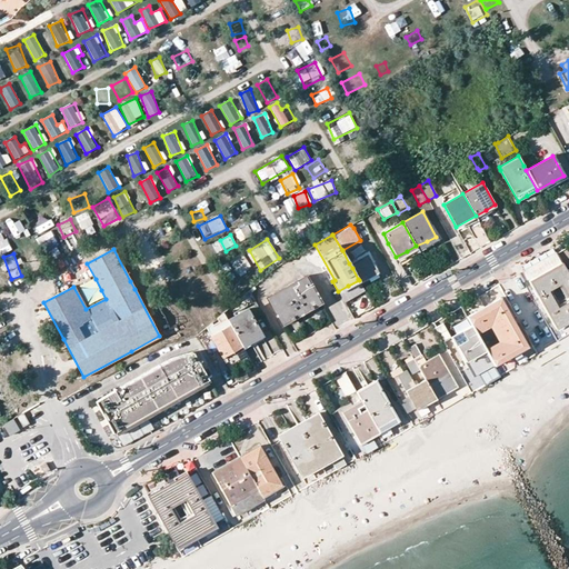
[(230,261),(238,276),(251,268),(243,253),(230,261)]
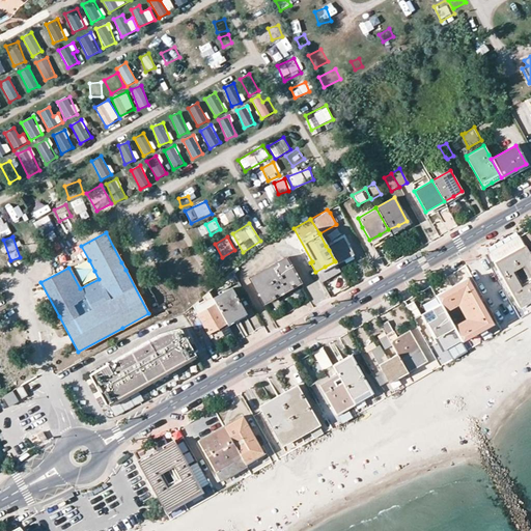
[(530,298),(530,257),(528,253),(519,236),(499,247),(490,253),(511,292),(519,306),(530,298)]
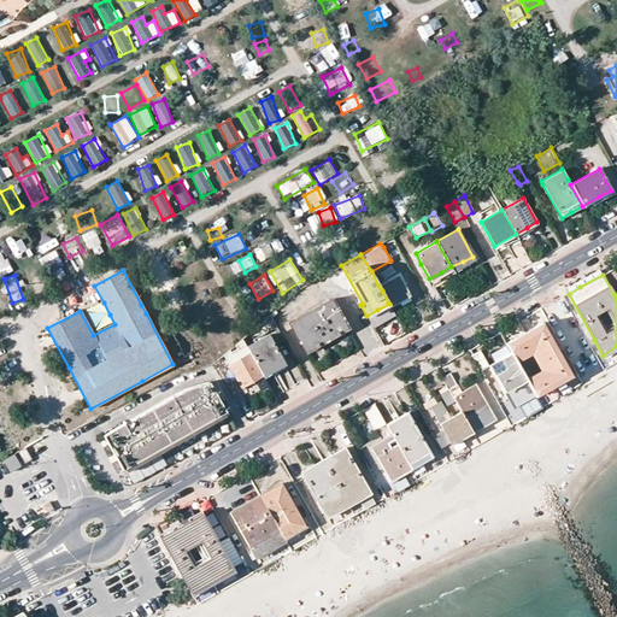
[(406,291),(398,276),(378,286),(382,291),(388,303),(399,295),(406,291)]
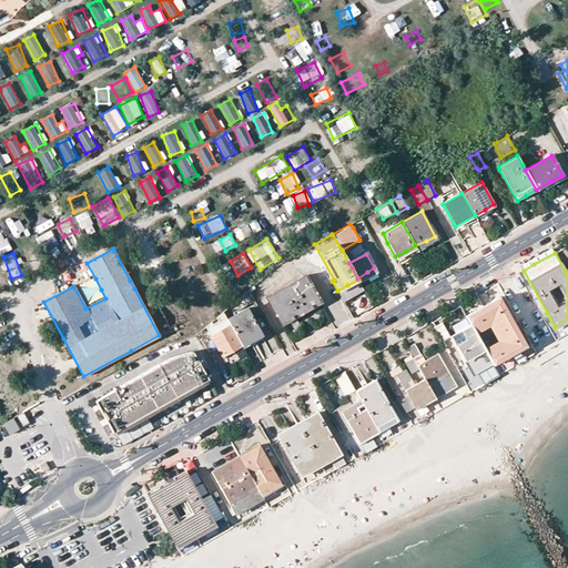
[(266,297),(282,324),(300,314),(320,303),(305,276),(266,297)]
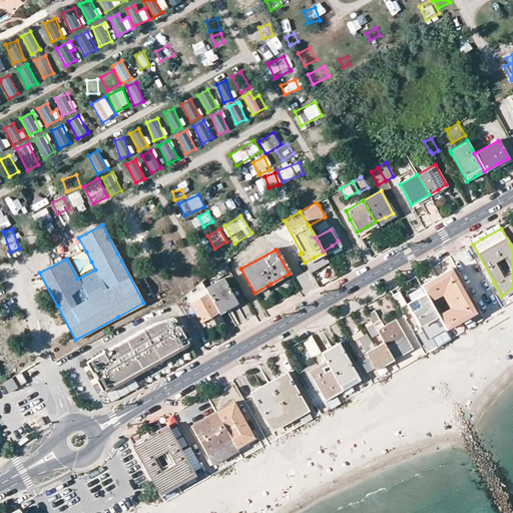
[(329,261),(324,252),(314,258),(305,263),(310,272),(329,261)]
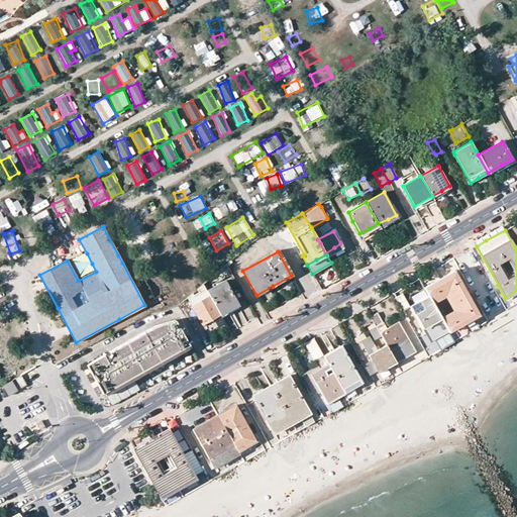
[(432,303),(444,297),(447,295),(455,309),(452,311),(440,318),(446,329),(448,332),(452,330),(450,326),(466,318),(467,322),(480,315),(466,289),(470,288),(453,259),(439,267),(418,279),(427,296),(432,303)]
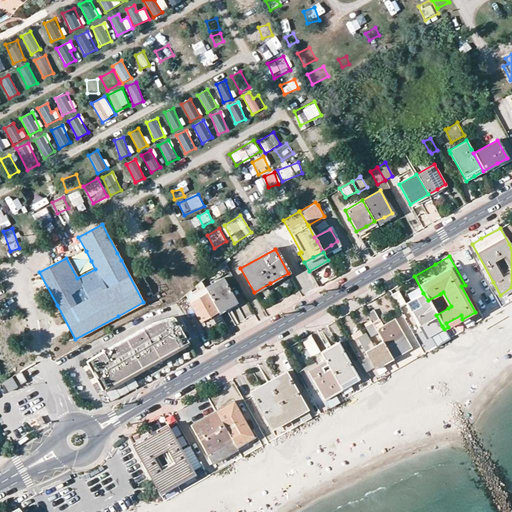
[(233,302),(234,301),(221,279),(220,276),(212,281),(212,284),(205,288),(218,310),(228,305),(233,302)]
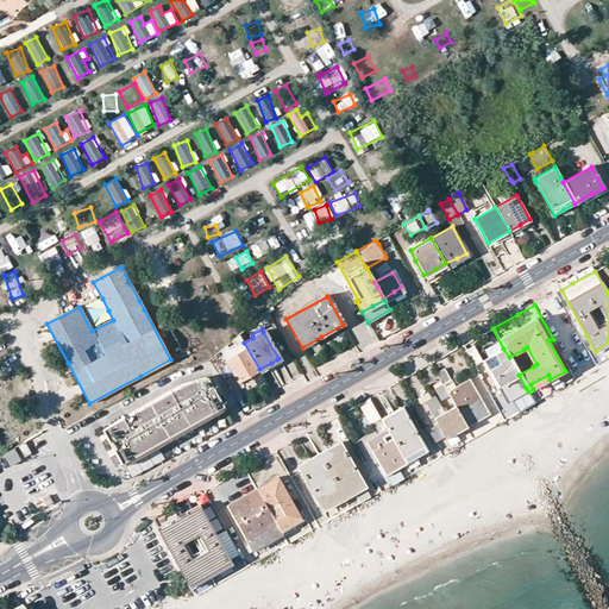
[(220,351),(233,374),(238,382),(245,377),(259,369),(244,343),(240,334),(239,336),(220,351)]
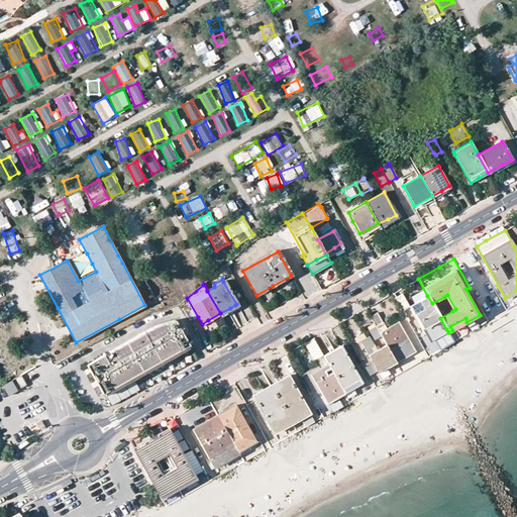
[(452,311),(455,309),(447,295),(444,297),(452,311)]
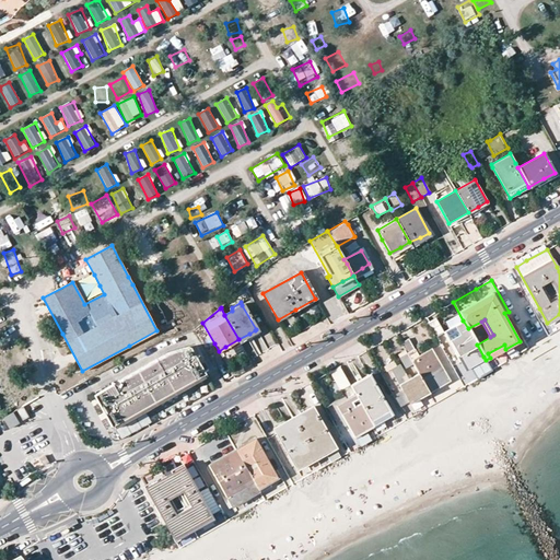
[(483,357),(477,345),(468,328),(463,321),(452,327),(456,335),(447,340),(459,361),(463,359),(467,366),(483,357)]
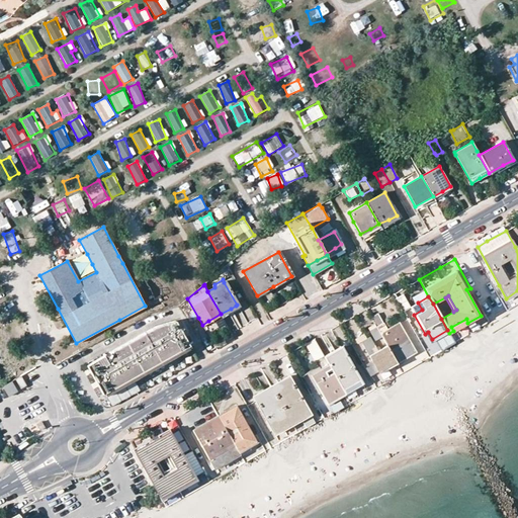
[(422,310),(418,303),(410,308),(414,315),(422,310)]
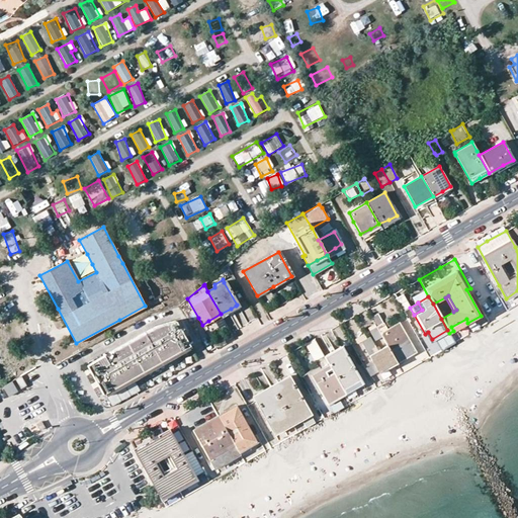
[(382,338),(386,346),(396,361),(413,351),(399,325),(387,331),(378,314),(371,318),(376,327),(382,338)]
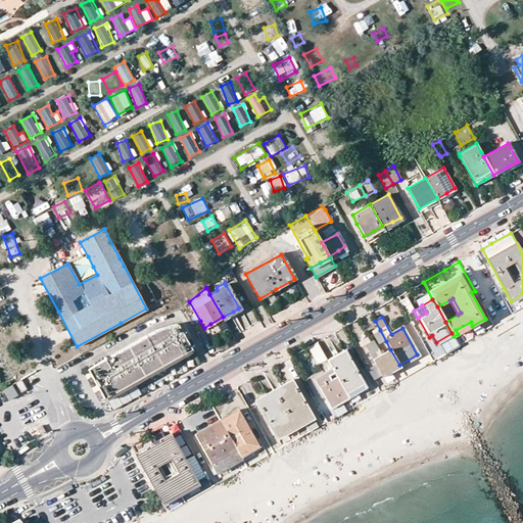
[(472,326),(471,322),(456,330),(458,334),(472,326)]
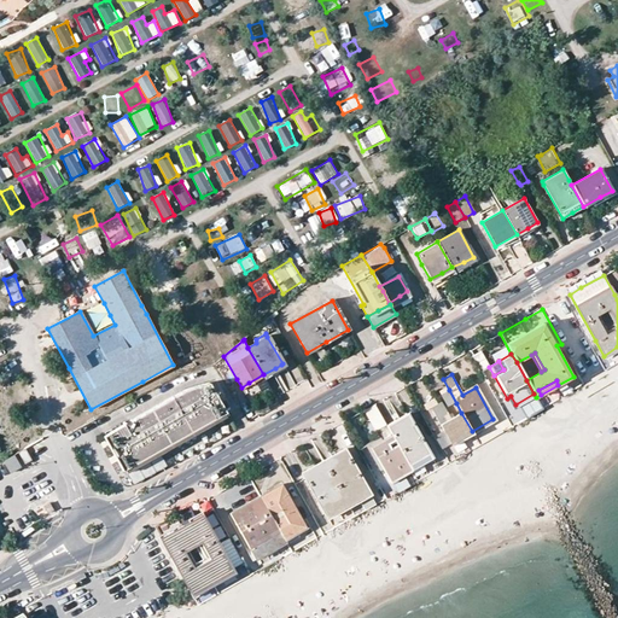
[(104,436),(123,470),(126,470),(149,455),(164,447),(226,412),(209,383),(187,389),(104,436)]
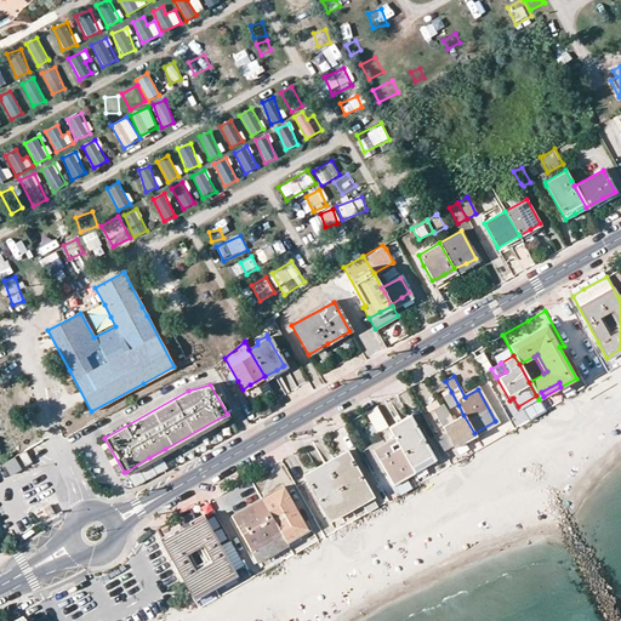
[(450,409),(459,405),(451,392),(443,397),(450,409)]
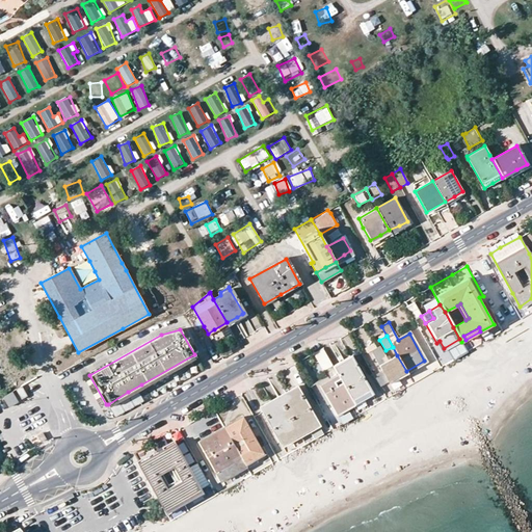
[(452,356),(464,351),(461,344),(449,349),(452,356)]
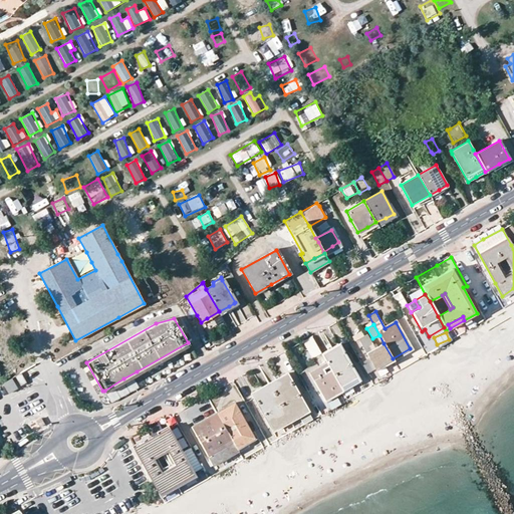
[(358,339),(367,355),(375,370),(384,365),(372,345),(366,335),(364,335),(358,339)]
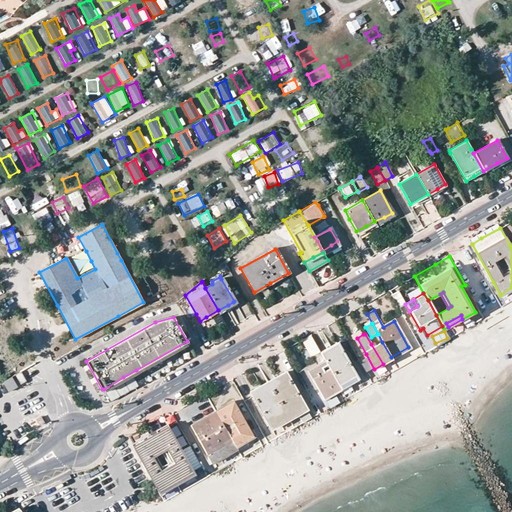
[(375,342),(371,344),(383,364),(392,359),(391,357),(382,342),(376,345),(375,342)]
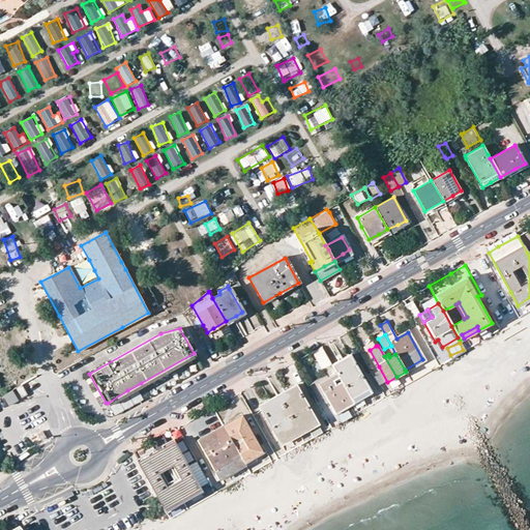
[(331,365),(351,400),(369,389),(349,356),(340,361),(331,365)]
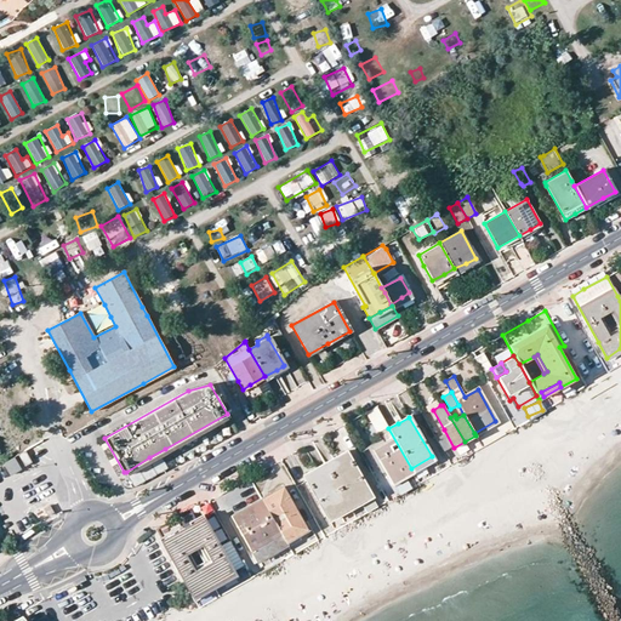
[(388,428),(388,427),(377,433),(381,439),(370,446),(392,484),(414,473),(411,468),(388,428)]
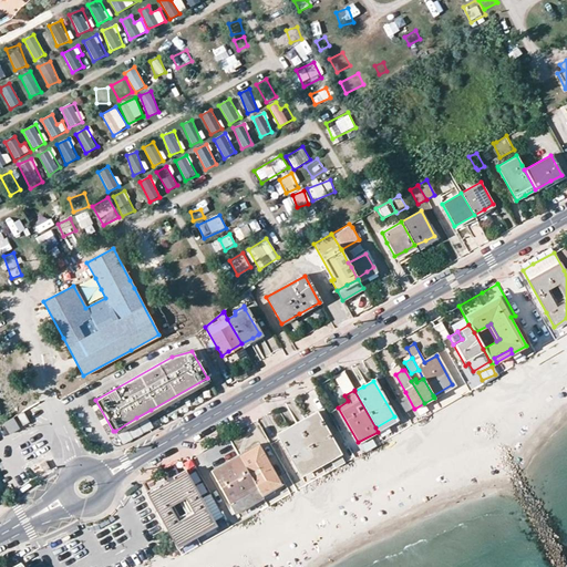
[(136,418),(115,431),(123,444),(151,429),(147,422),(155,418),(151,410),(136,418)]
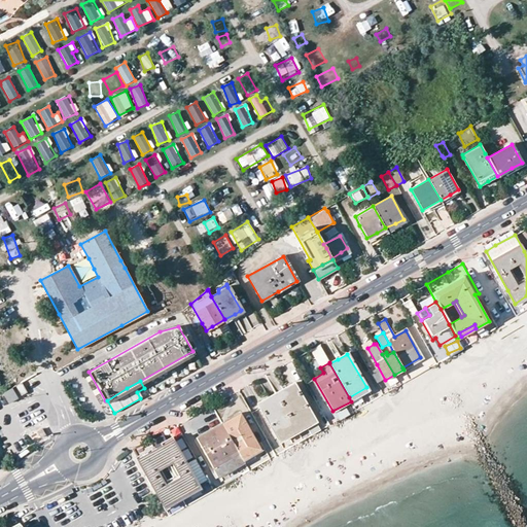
[(296,432),(315,422),(292,381),(281,387),(282,390),(276,394),(296,432)]
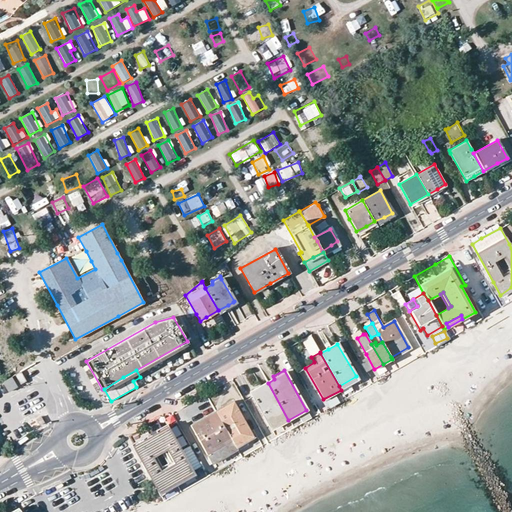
[(21,383),(26,380),(21,372),(16,375),(21,383)]
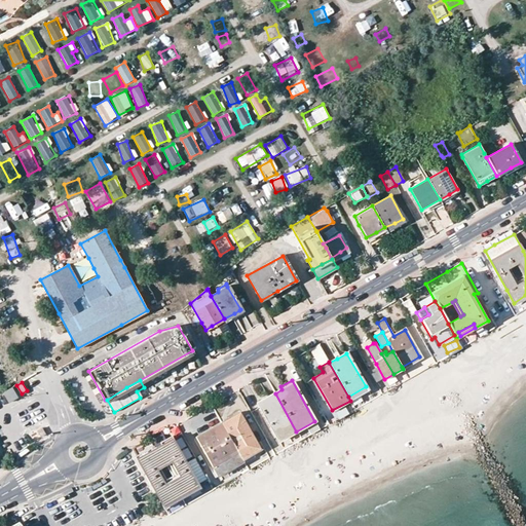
[(368,391),(366,386),(348,397),(350,401),(368,391)]
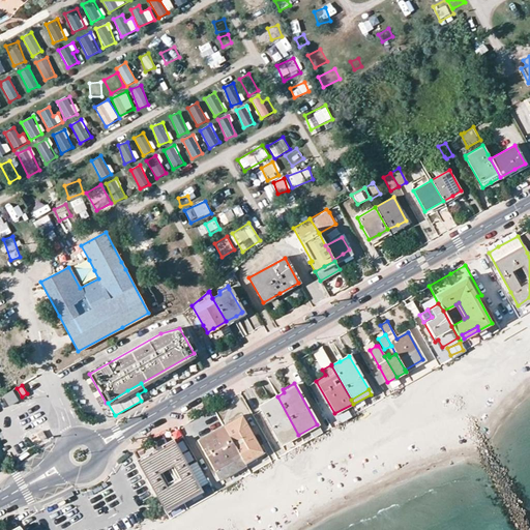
[(20,401),(13,390),(5,395),(10,406),(20,401)]
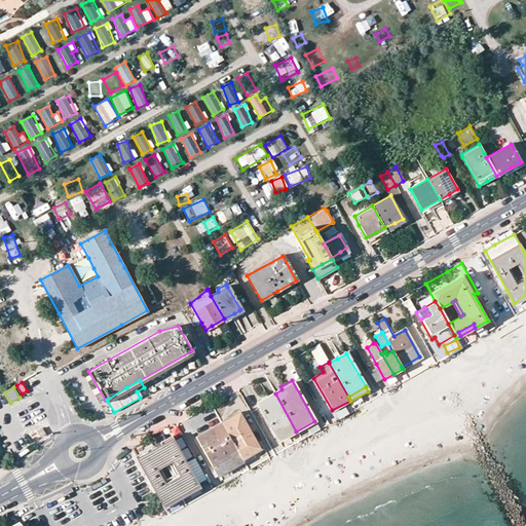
[(266,393),(255,399),(278,441),(296,431),(275,393),(267,397),(266,393)]
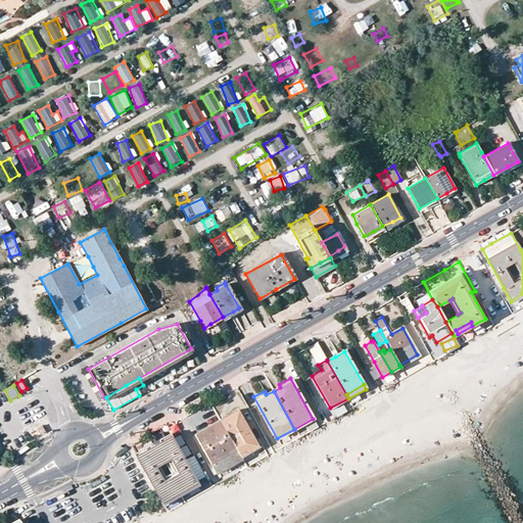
[(239,456),(257,445),(237,411),(231,414),(221,420),(230,438),(239,456)]
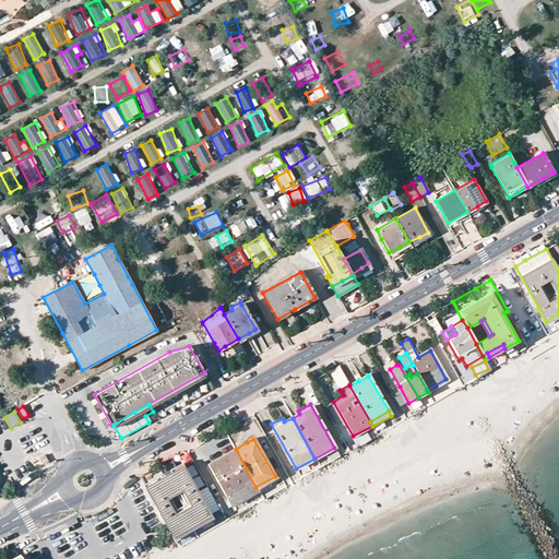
[(219,459),(209,465),(225,494),(227,492),(232,500),(256,487),(246,468),(236,449),(219,459)]
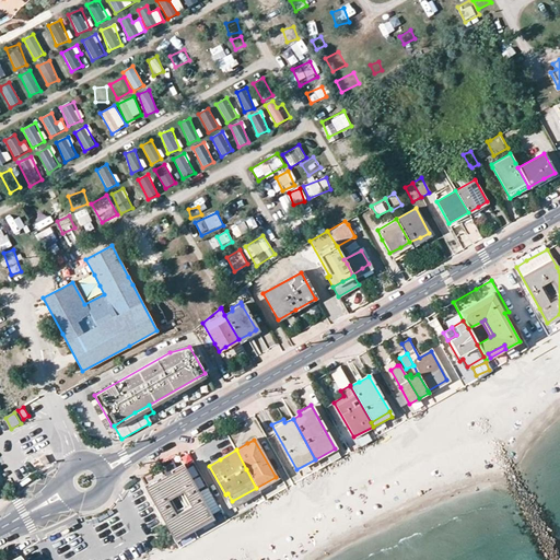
[(39,458),(41,461),(44,466),(49,463),(46,455),(39,458)]
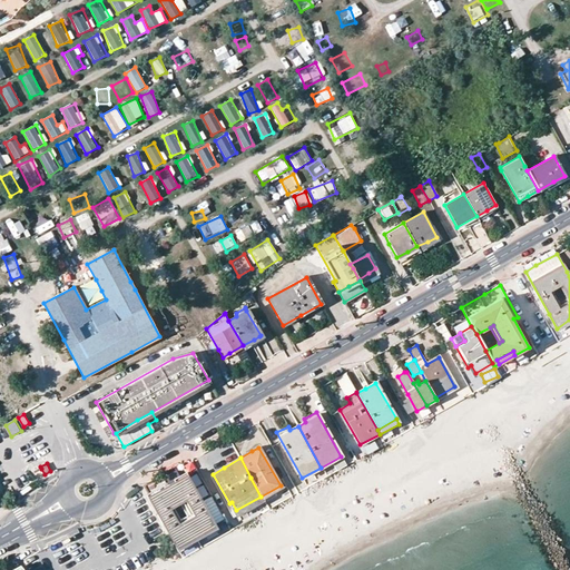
[(179,479),(148,495),(176,546),(187,540),(188,542),(205,533),(204,530),(224,518),(212,495),(202,501),(187,474),(179,479)]
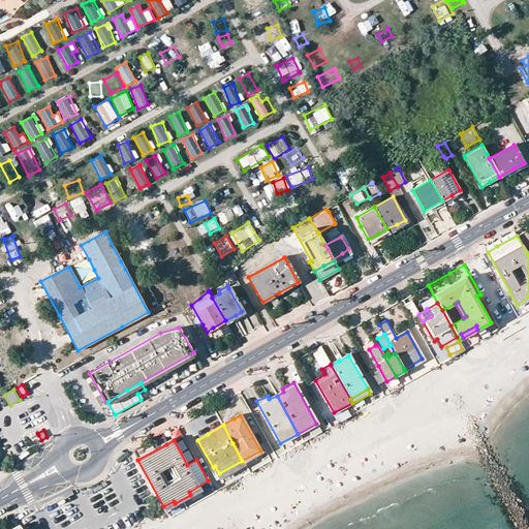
[(0,525),(0,528),(16,528),(20,527),(14,518),(0,525)]
